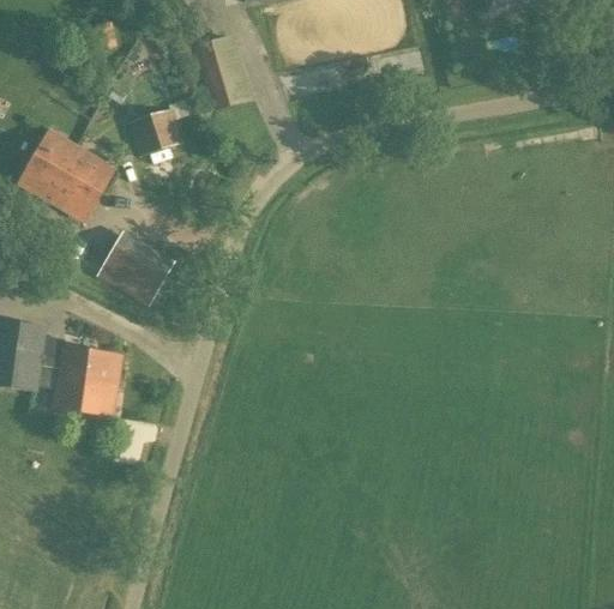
[(485,0),(487,12),(541,0),(485,0)]
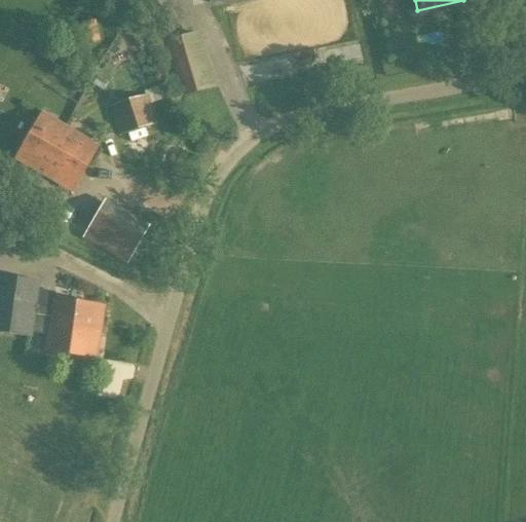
[(97,14),(85,16),(87,37),(100,35),(97,14)]
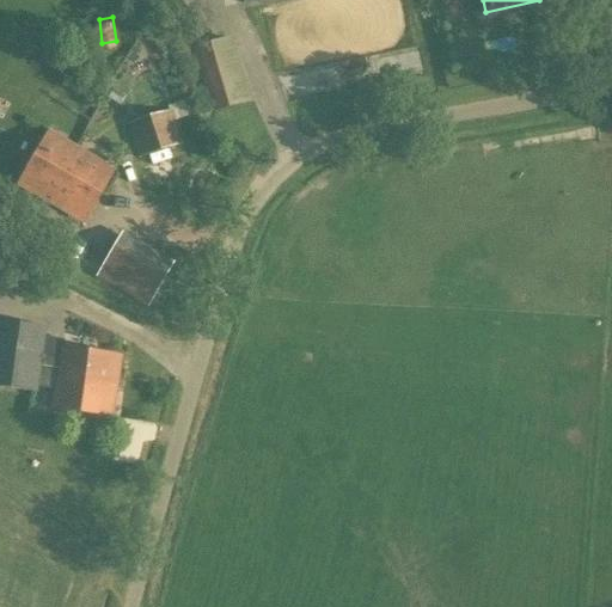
[(194,43),(213,109),(251,98),(233,32),(194,43)]
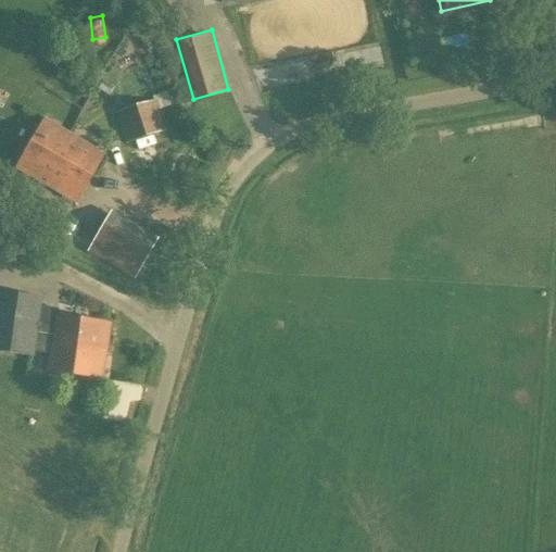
[(115,111),(126,140),(165,128),(156,97),(115,111)]
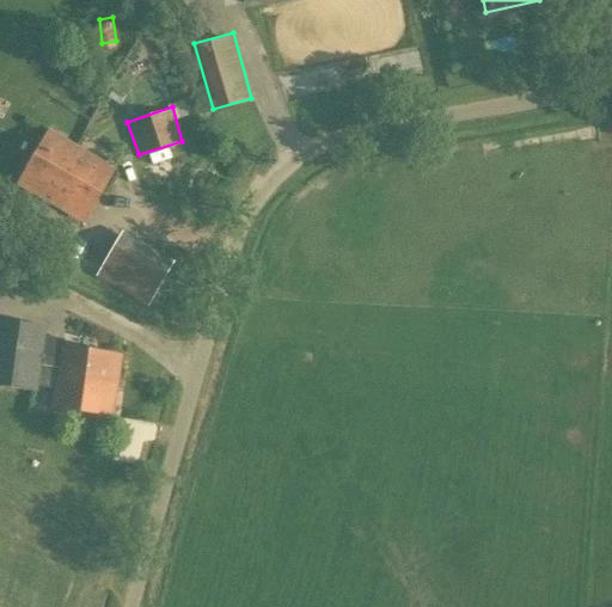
[(69,194),(62,206),(85,219),(115,166),(49,128),(40,145),(69,161),(61,177),(72,184),(67,192),(69,194)]
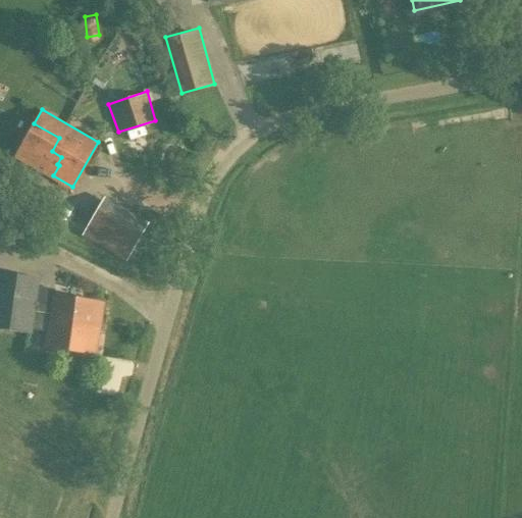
[(16,154),(53,175),(59,165),(57,164),(61,157),(52,151),(59,138),(34,123),(16,154)]
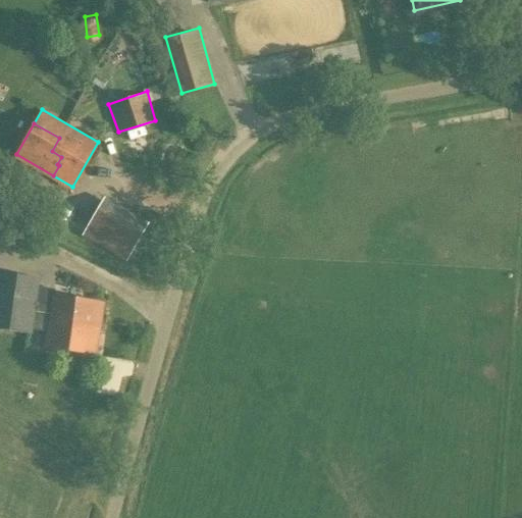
[(104,195),(82,234),(126,259),(148,221),(104,195)]
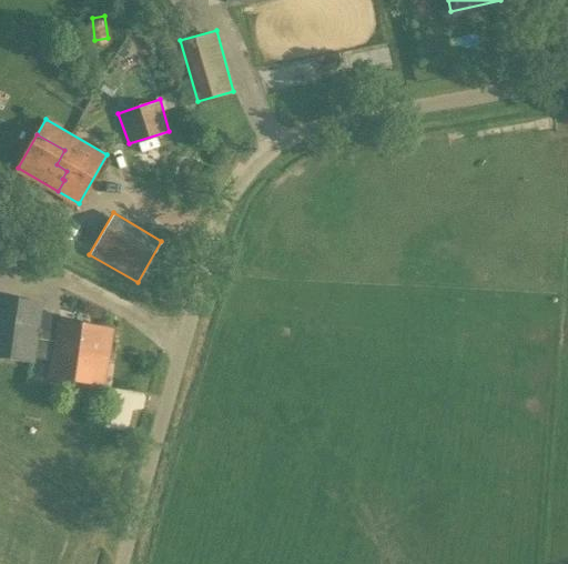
[(0,355),(34,361),(36,355),(51,356),(49,378),(104,384),(112,328),(58,321),(59,313),(41,311),(42,302),(0,296),(0,355)]
